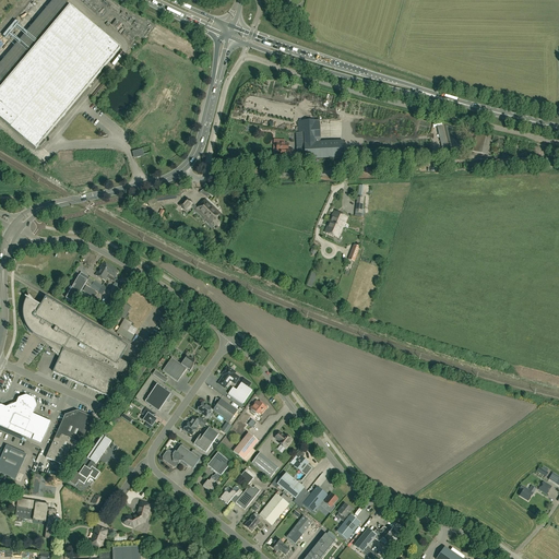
[(44,140),(120,48),(70,6),(69,7),(61,0),(54,0),(36,21),(48,32),(3,85),(0,82),(0,118),(36,150),(39,145),(40,147),(46,141),(44,140)]
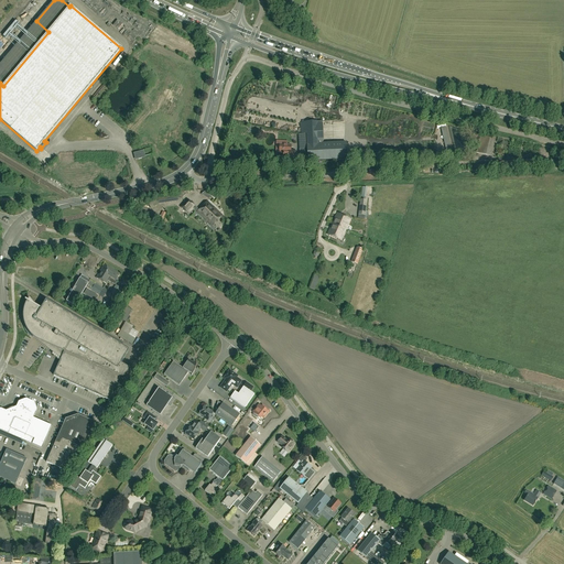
[(7,38),(20,23),(17,20),(3,34),(7,38)]
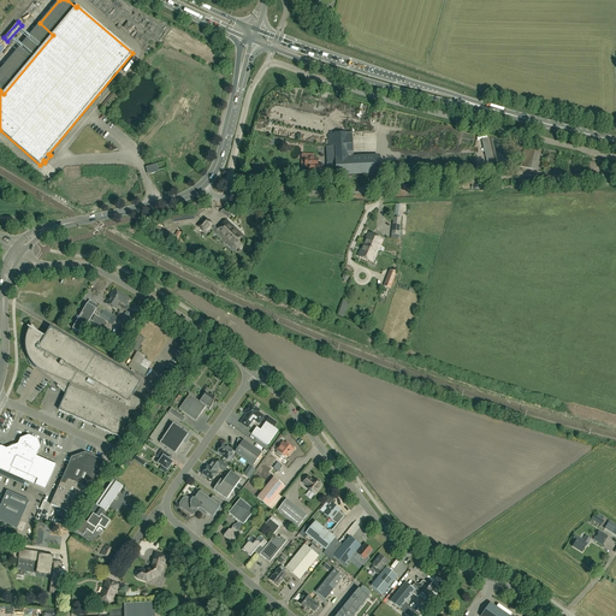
[(350,132),(329,134),(329,146),(335,146),(336,158),(336,176),(377,173),(377,166),(378,166),(378,155),(353,157),(351,157),(350,132)]
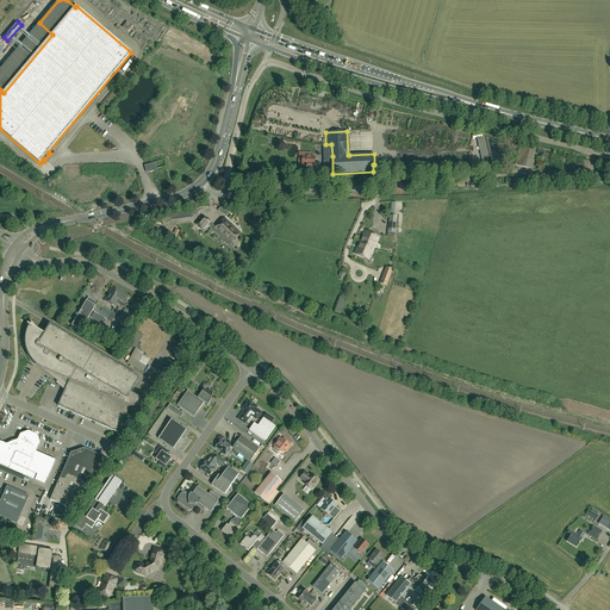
[(534,151),(520,148),(515,166),(529,169),(534,151)]
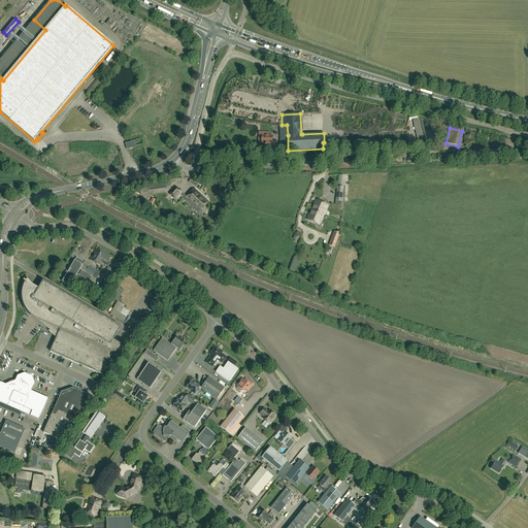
[(262,135),(261,142),(268,143),(268,146),(275,147),(275,143),(273,143),(273,140),(272,139),(272,135),(262,135)]
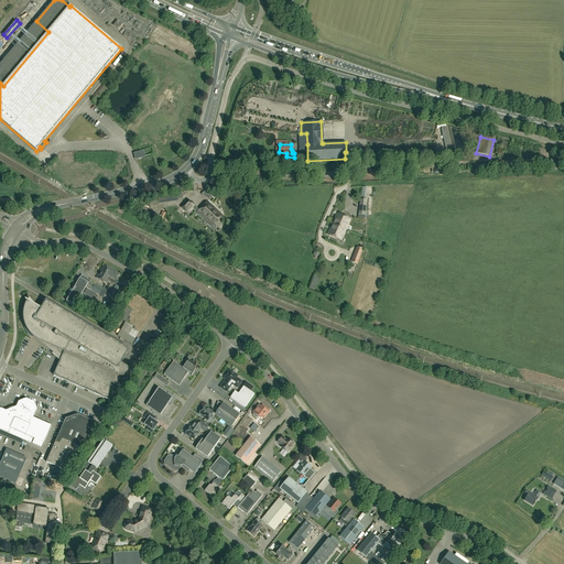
[(145,158),(143,150),(133,153),(136,161),(145,158)]
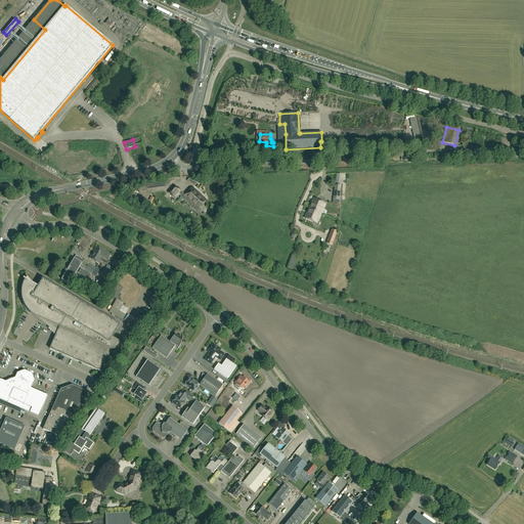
[(466,157),(499,155),(499,148),(465,150),(466,157)]
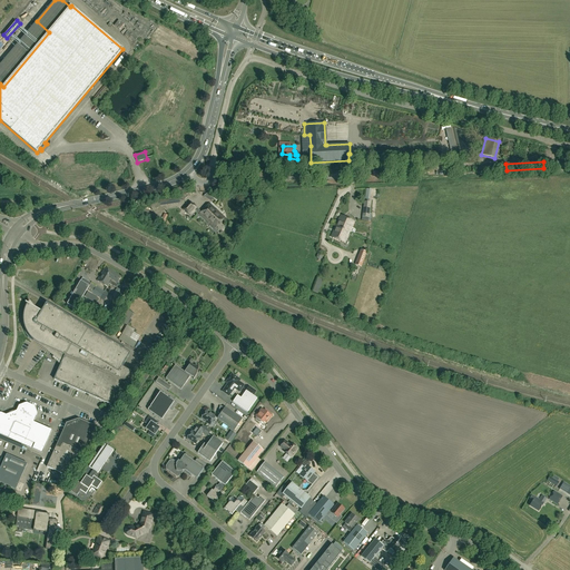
[(160,206),(166,205),(180,203),(182,203),(188,196),(183,193),(179,197),(165,199),(159,200),(155,202),(149,205),(153,210),(157,207),(160,206)]
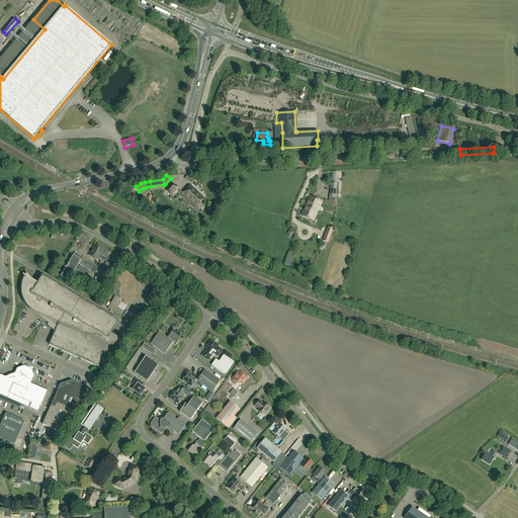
[(191,185),(183,193),(173,183),(166,189),(172,195),(177,190),(195,208),(204,199),(191,185)]
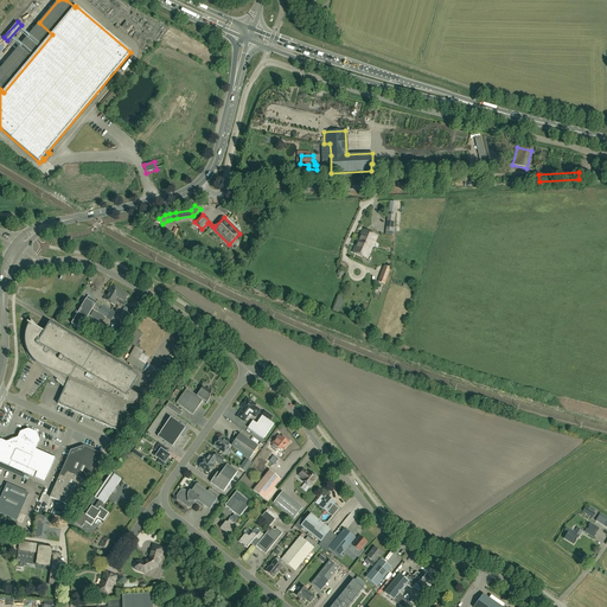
[(393,236),(396,216),(388,215),(385,235),(393,236)]
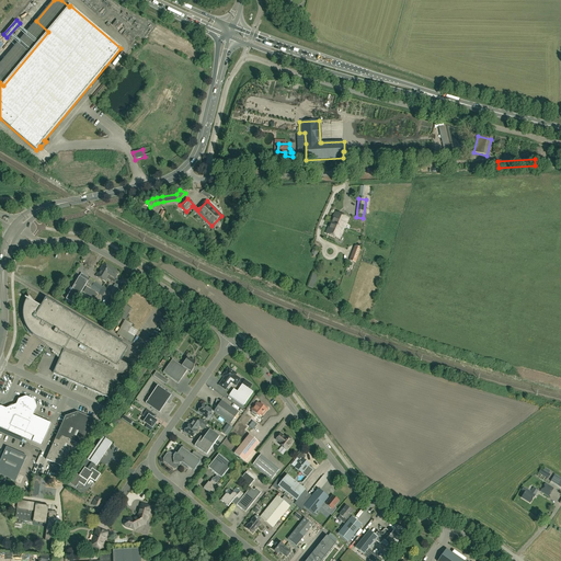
[(335,213),(330,224),(344,230),(348,218),(335,213)]
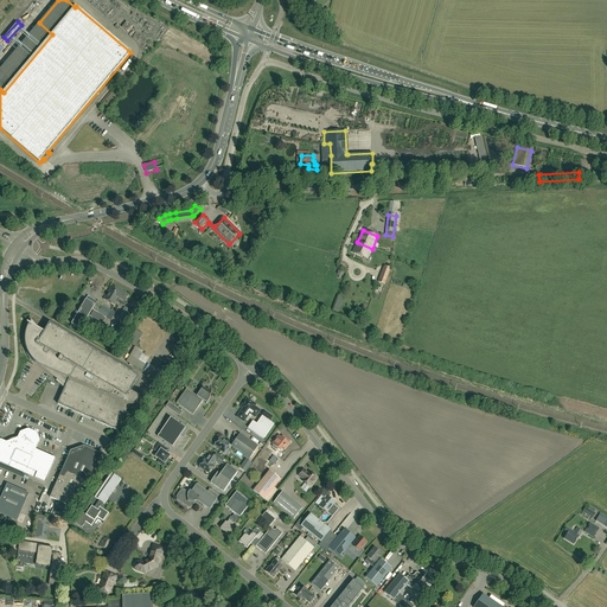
[(368,259),(372,249),(357,242),(352,253),(368,259)]
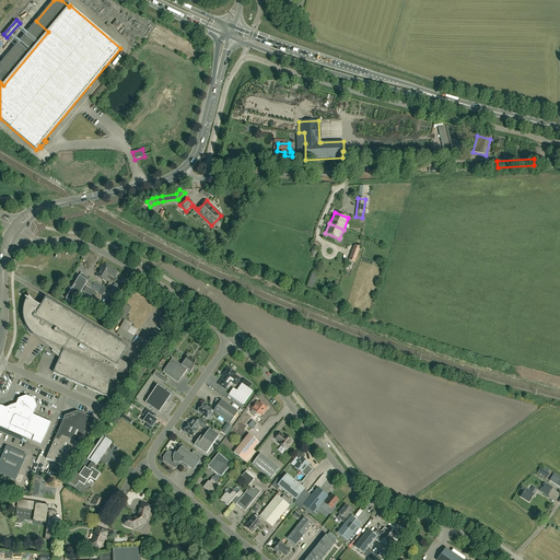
[(353,245),(349,260),(356,263),(361,248),(353,245)]
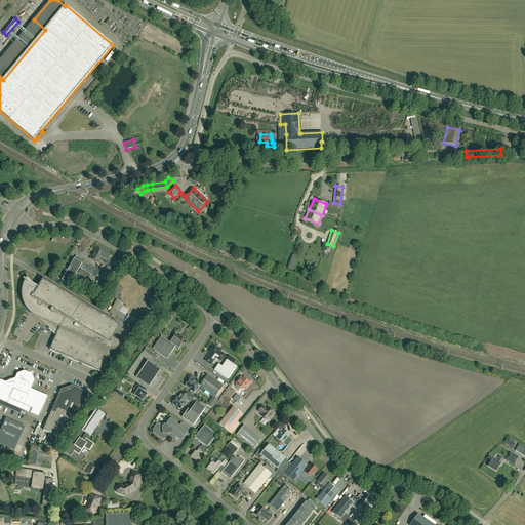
[(104,252),(105,251),(97,246),(89,258),(98,265),(98,264),(103,257),(102,256),(102,255),(101,255),(102,254),(103,253),(103,251),(104,252)]
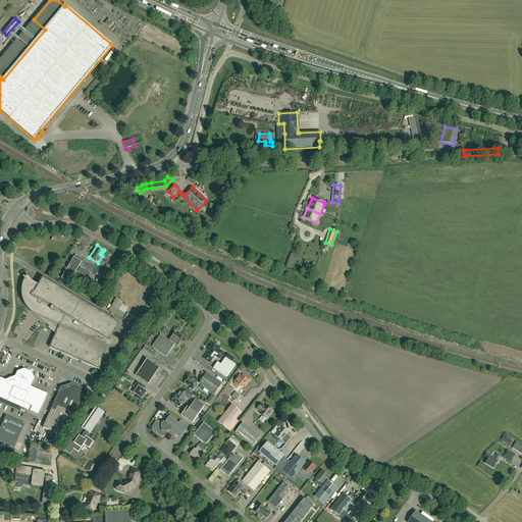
[(111,254),(104,250),(103,251),(102,250),(102,252),(101,253),(100,254),(101,254),(101,255),(102,256),(98,262),(100,260),(106,263),(109,260),(108,259),(111,254)]
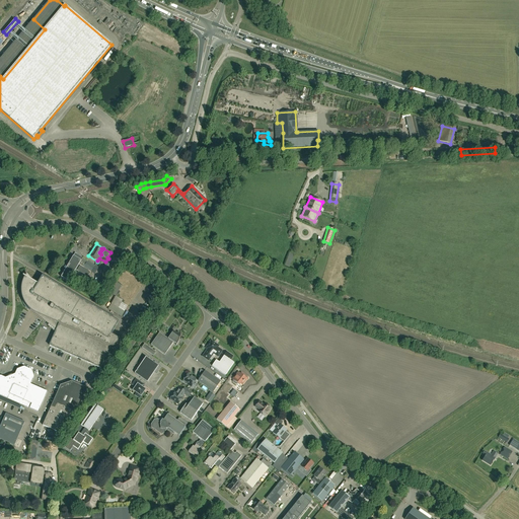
[(77,269),(79,265),(83,258),(77,254),(75,253),(72,258),(61,278),(69,282),(72,277),(83,283),(87,277),(90,273),(80,266),(78,270),(77,269)]
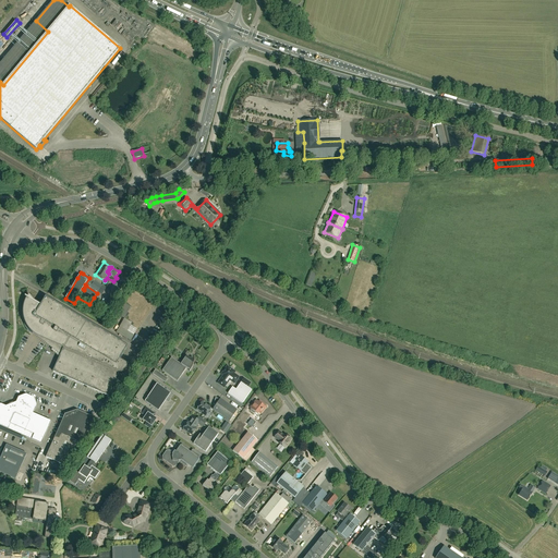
[(106,288),(95,280),(89,278),(85,284),(91,288),(101,294),(106,288)]
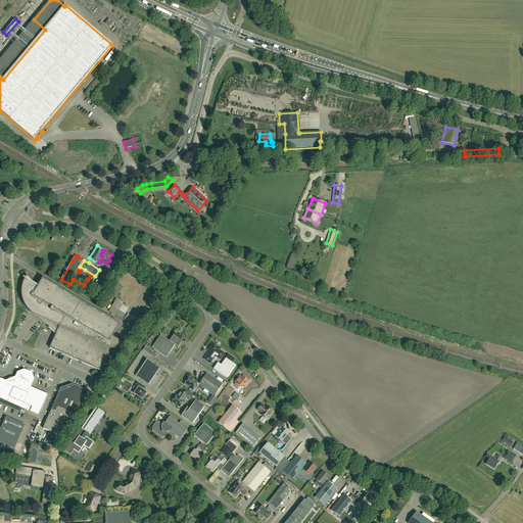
[(108,275),(109,272),(110,272),(112,270),(111,269),(112,268),(107,265),(104,271),(105,271),(104,272),(108,275)]
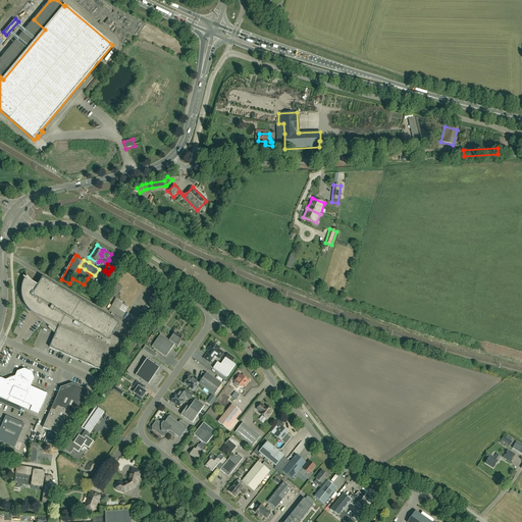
[(120,342),(112,336),(119,324),(43,278),(39,286),(25,278),(24,282),(23,286),(22,291),(22,294),(23,298),(24,302),(27,306),(29,309),(32,311),(57,331),(50,348),(102,370),(111,349),(112,349),(113,349),(114,349),(115,349),(116,348),(117,347),(118,347),(120,342)]
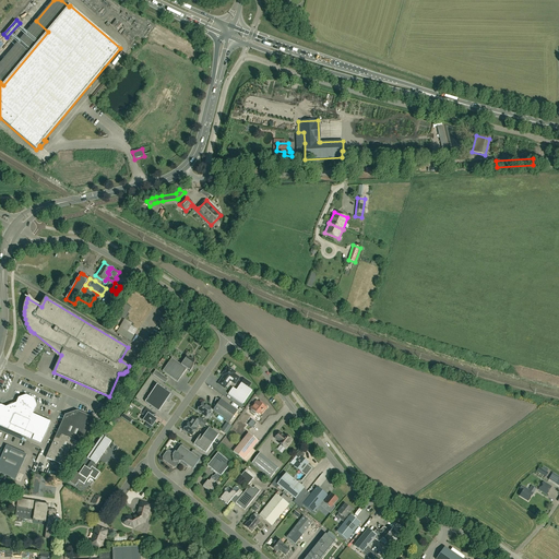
[(195,358),(195,356),(194,356),(194,358),(192,357),(191,358),(188,356),(181,365),(187,369),(190,371),(190,372),(192,370),(193,368),(193,366),(194,364),(194,361),(195,358)]
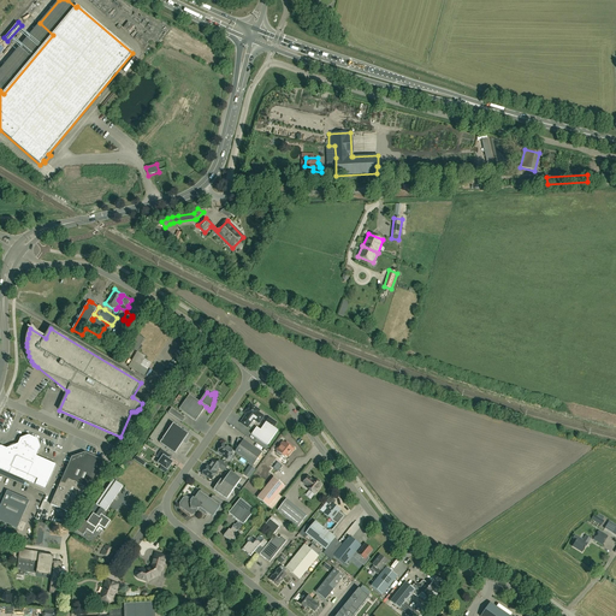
[(196,421),(206,407),(200,402),(190,395),(179,409),(196,421)]
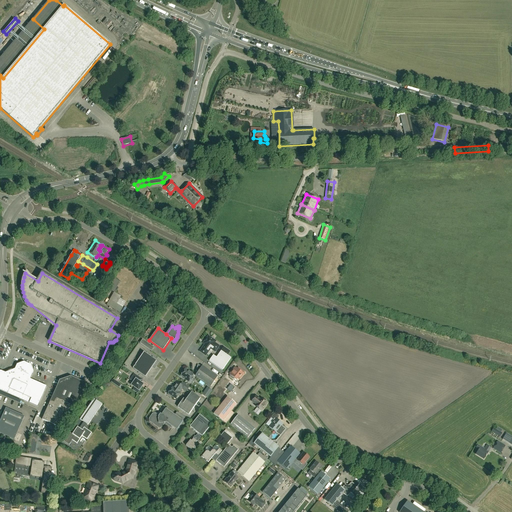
[(206,343),(200,351),(206,355),(211,348),(215,351),(219,346),(215,343),(216,341),(211,338),(207,338),(205,342),(206,343)]
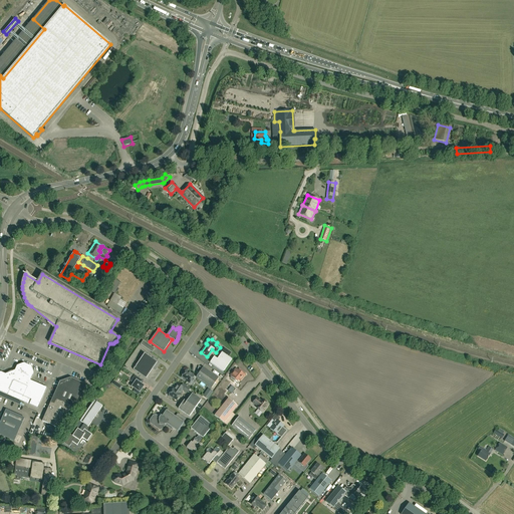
[(154,347),(143,340),(141,343),(151,351),(154,347)]
